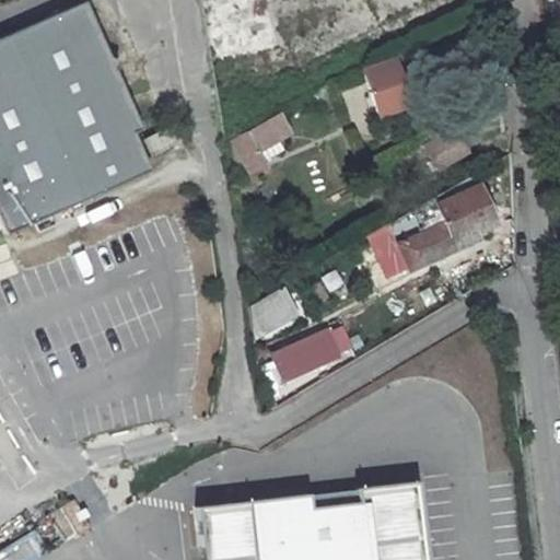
[(82,0),(0,36),(0,220),(7,235),(150,173),(135,131),(142,127),(131,104),(132,103),(116,67),(119,58),(109,55),(86,0),(82,0)]
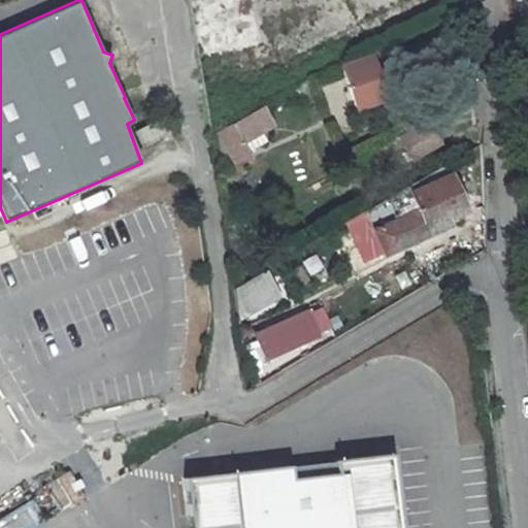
[(192,0),(210,61),(261,44),(246,0),(192,0)]
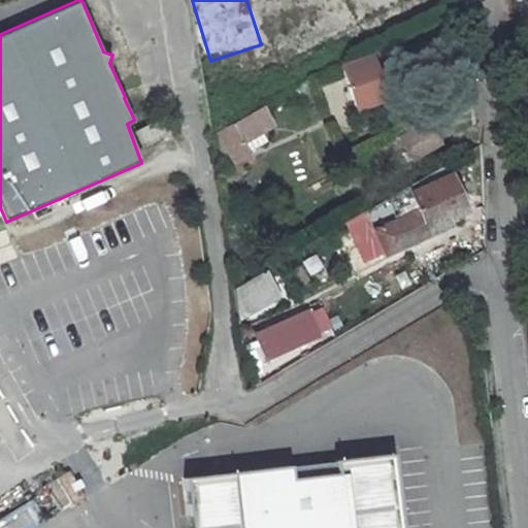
[(391,80),(386,67),(375,71),(370,57),(341,66),(356,108),(385,99),(380,85),(391,80)]
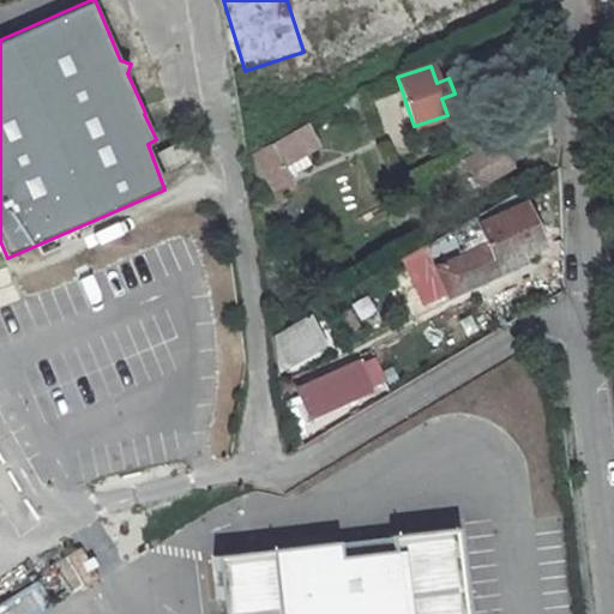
[(301,152),(317,144),(306,124),(252,155),(274,193),(292,182),(288,178),(308,164),(301,152)]
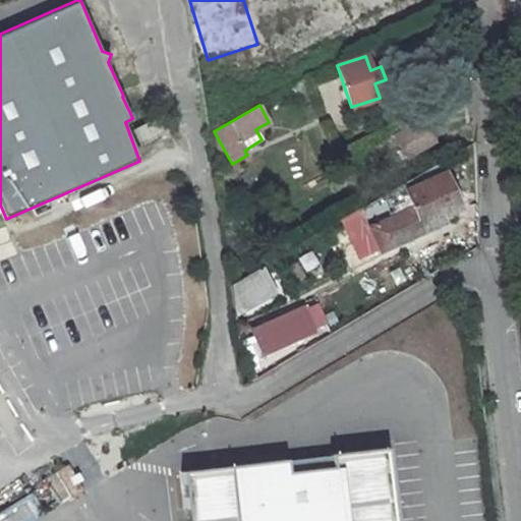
[(139,146),(166,132),(159,118),(141,126),(139,121),(129,126),(139,146)]
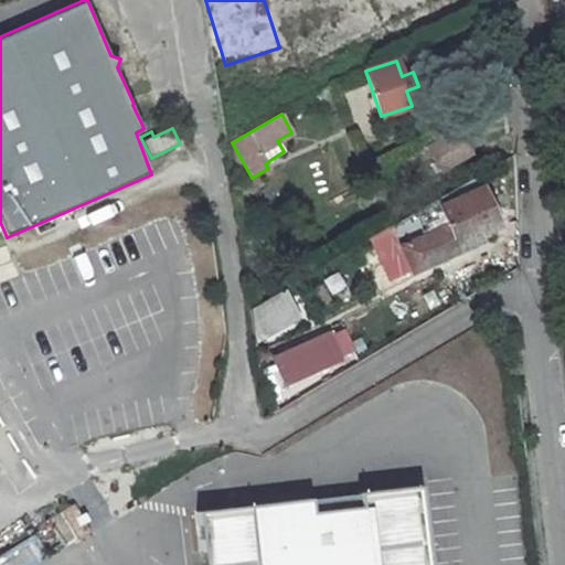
[(440,171),(472,153),(458,129),(427,147),(440,171)]
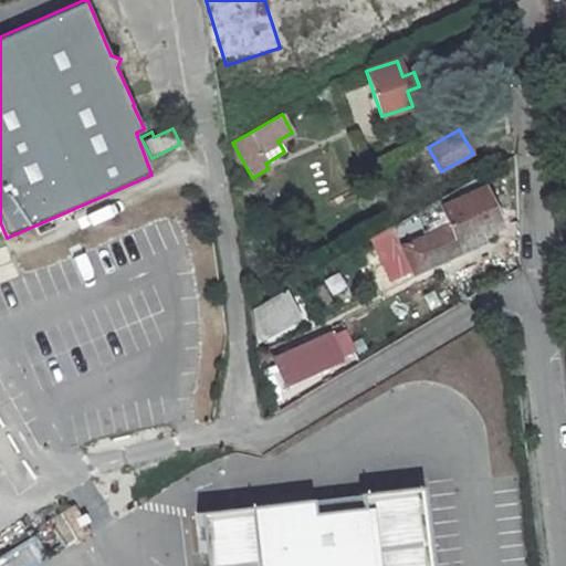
[(484,232),(500,226),(478,176),(391,227),(411,272),(488,239),(484,232)]
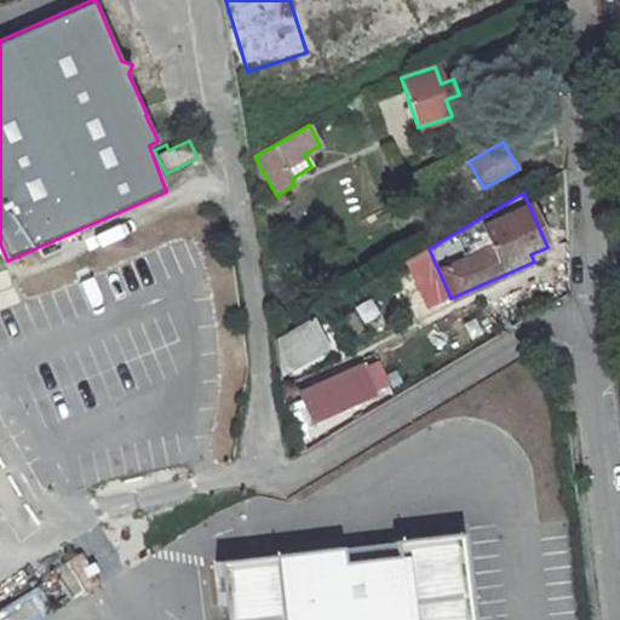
[(0,270),(0,310),(21,303),(6,268),(0,270)]
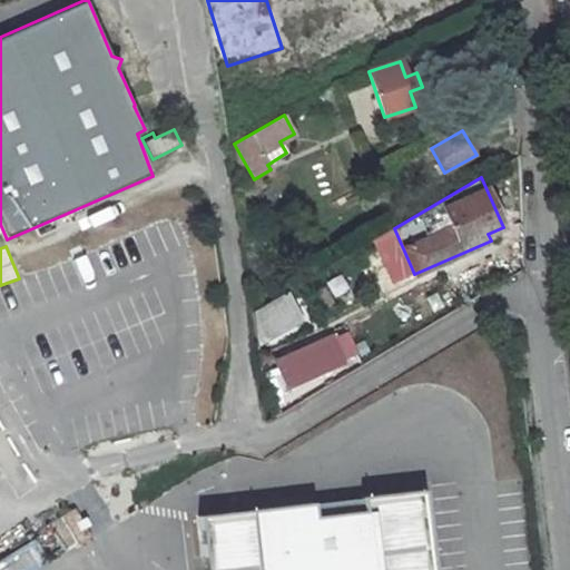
[(381,294),(390,290),(385,279),(376,285),(381,294)]
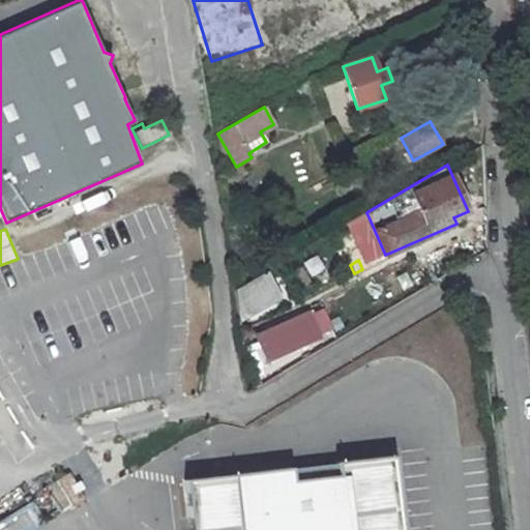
[(239,319),(277,296),(264,271),(234,290),(239,319)]
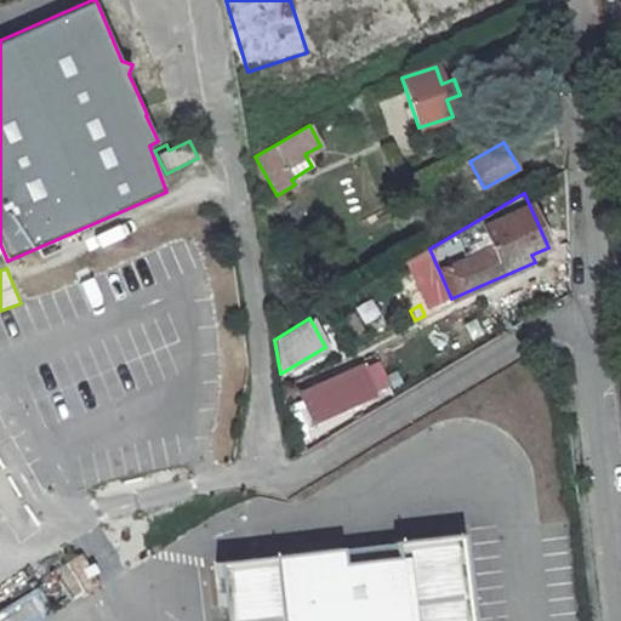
[(315,421),(346,408),(336,383),(309,396),(308,392),(302,394),(315,421)]
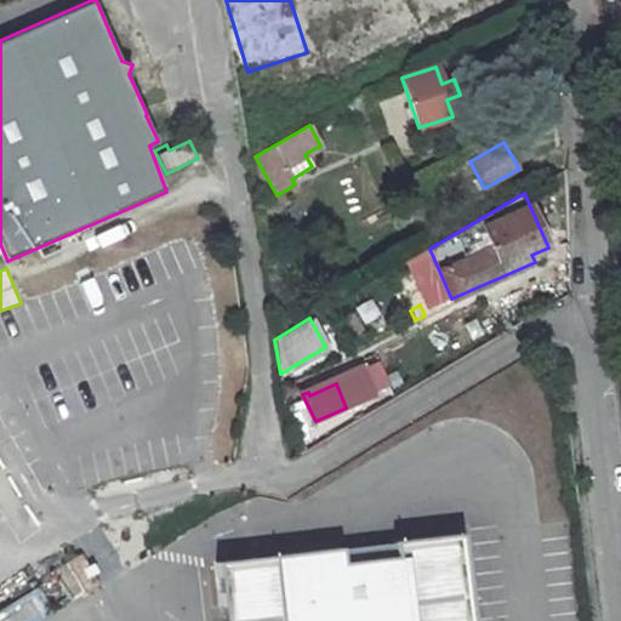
[(348,412),(346,408),(315,421),(319,428),(348,412)]
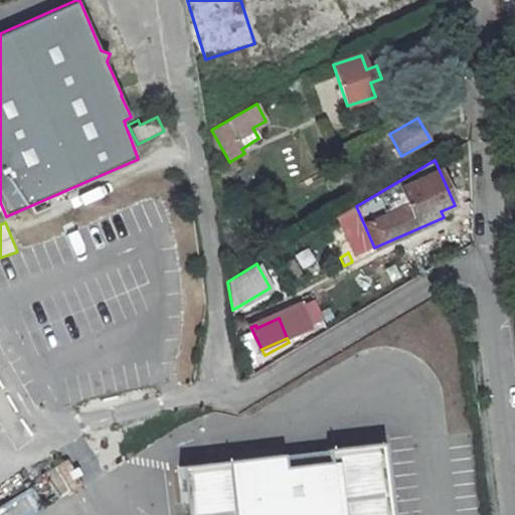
[(386,514),(378,443),(315,451),(316,465),(272,470),(271,458),(170,470),(175,514),(386,514)]
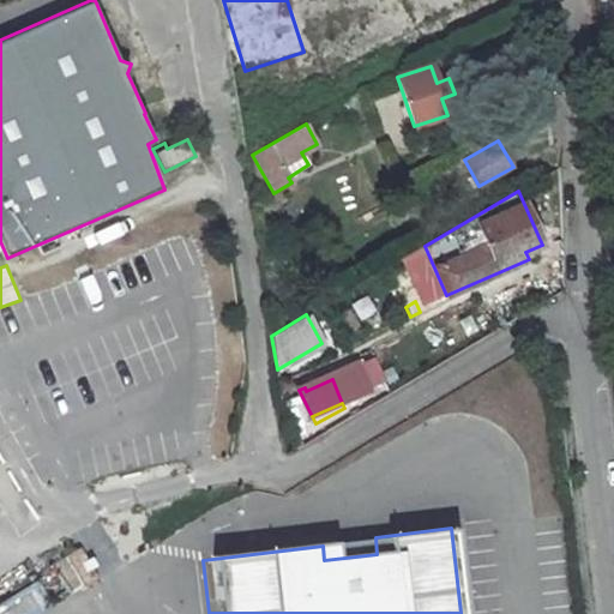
[(100,578),(82,548),(72,553),(35,575),(37,579),(53,606),(100,578)]
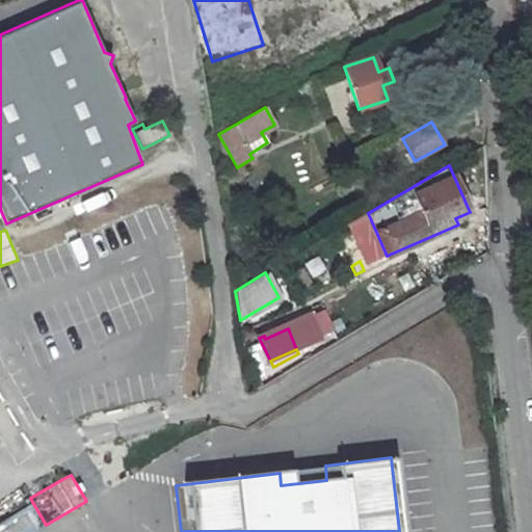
[(0,531),(32,531),(46,525),(32,502),(0,520),(0,531)]
